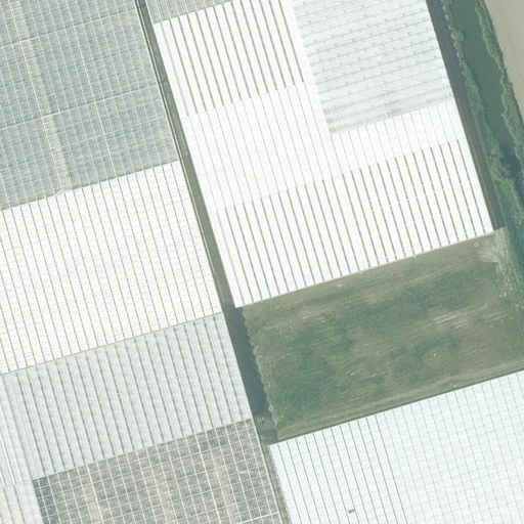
[(0,0),(0,375),(221,312),(159,98),(155,87),(165,84),(140,0),(0,0)]
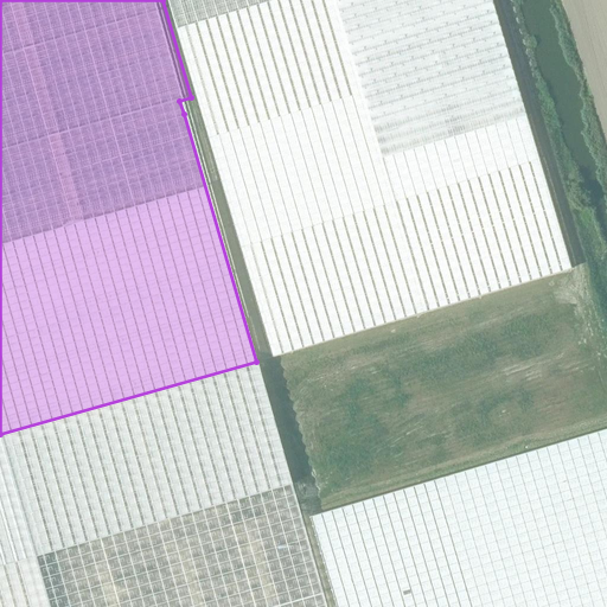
[(166,0),(273,357),(570,269),(490,0),(166,0)]
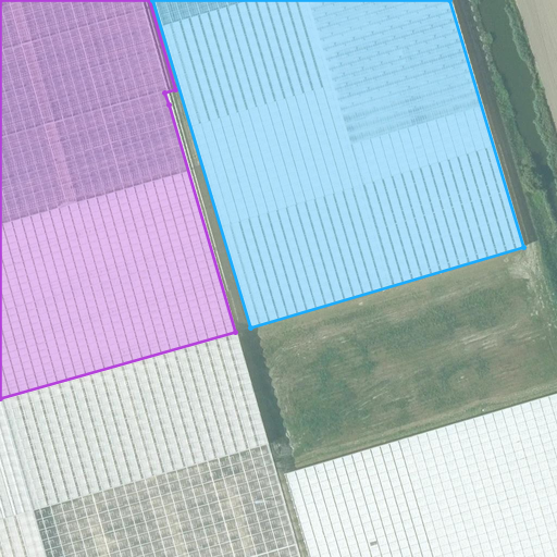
[(235,332),(0,398),(32,510),(267,444),(235,332)]
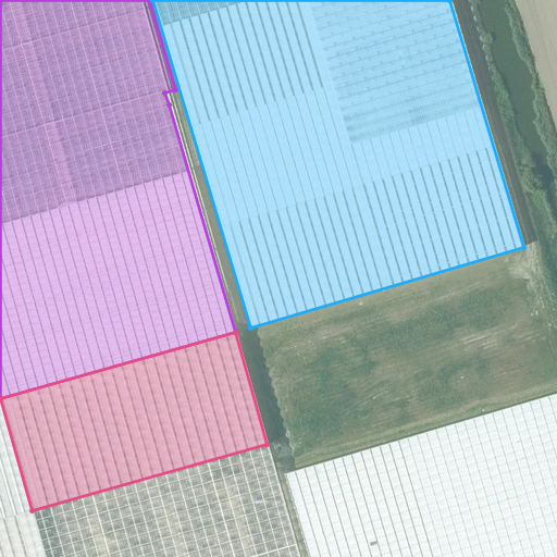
[(556,556),(556,393),(236,487),(239,498),(257,556),(556,556)]
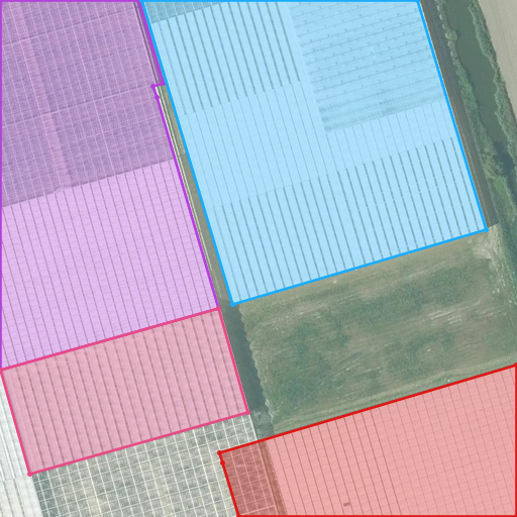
[(0,370),(0,516),(41,516),(29,474),(0,370)]
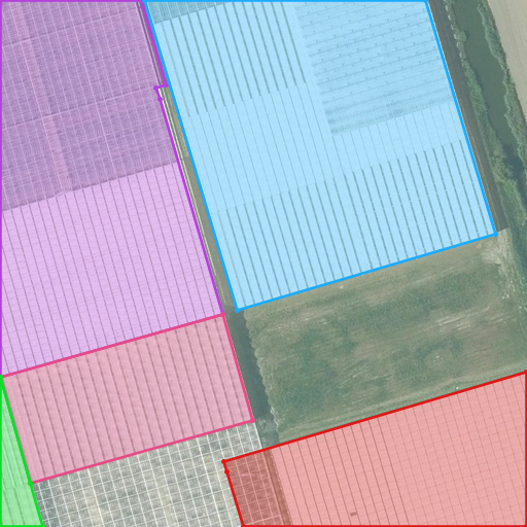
[(232,526),(205,436),(32,483),(44,526),(232,526)]
